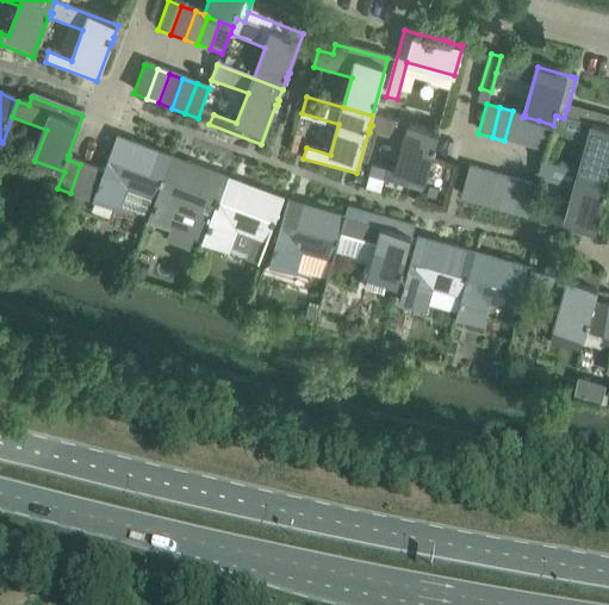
[(608,119),(567,108),(564,118),(555,116),(553,125),(551,132),(586,143),(578,173),(608,181),(608,176),(608,119)]
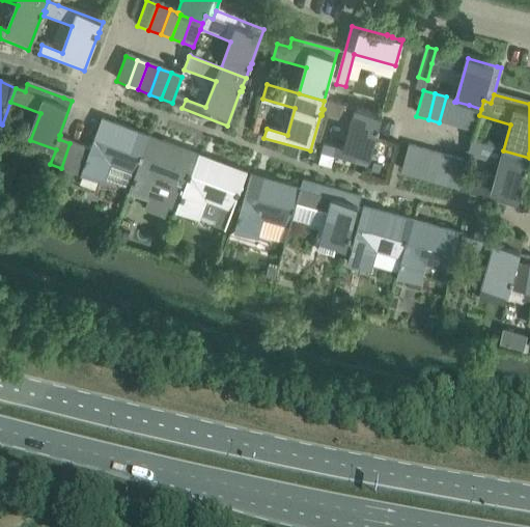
[(450,126),(456,102),(454,102),(456,100),(446,96),(439,122),(450,126)]
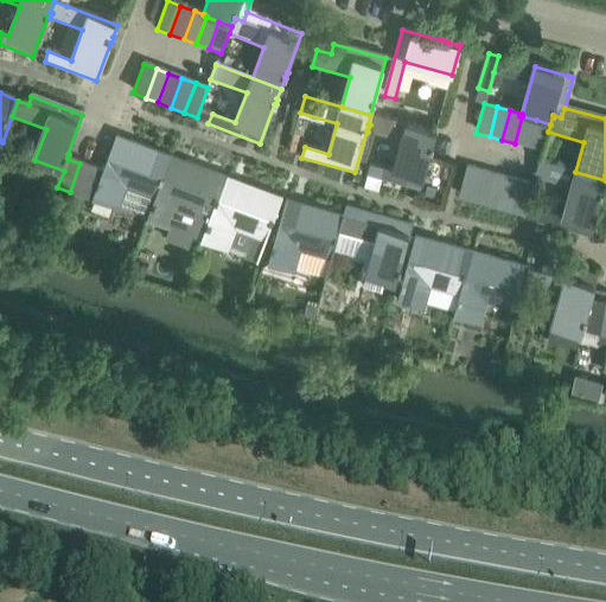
[(420,190),(429,158),(431,149),(433,151),(434,145),(433,143),(435,133),(370,115),(368,125),(370,125),(368,132),(402,141),(393,172),(370,165),(367,175),(420,190)]
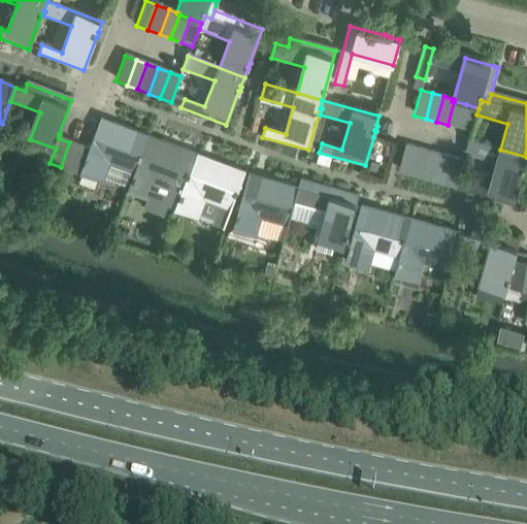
[(460,128),(466,104),(454,101),(448,125),(460,128)]
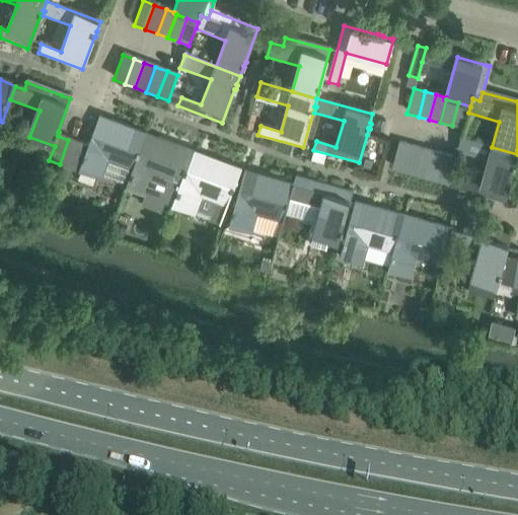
[(458,102),(452,126),(464,129),(468,113),(470,106),(458,102)]
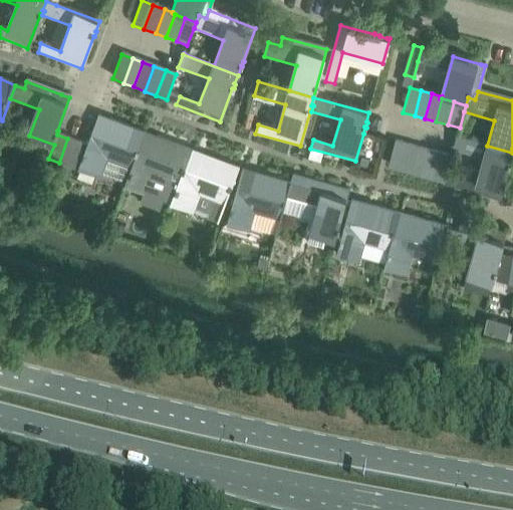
[(134,169),(146,135),(97,116),(86,146),(78,143),(69,167),(72,167),(100,178),(108,159),(134,169)]
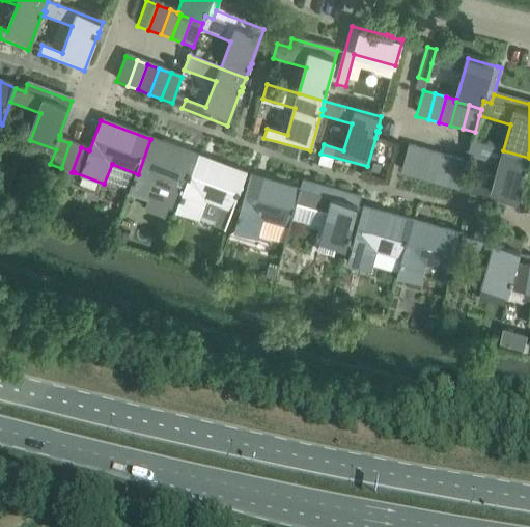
[(187,192),(198,157),(150,139),(138,174),(131,194),(151,201),(160,182),(187,192)]
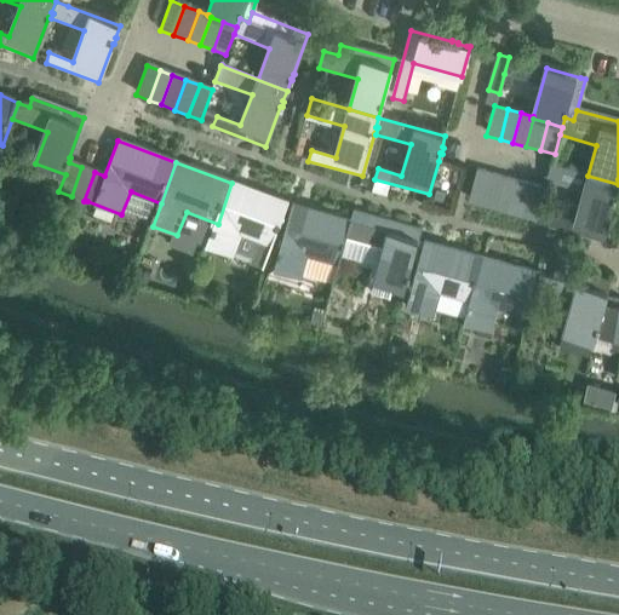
[(615,195),(618,184),(588,176),(550,165),(545,182),(584,193),(575,224),(550,217),(548,226),(602,242),(613,201),(614,201),(617,195),(615,195)]
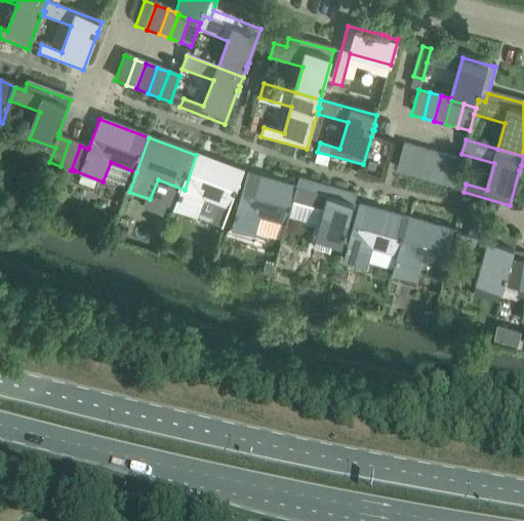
[(71,170),(80,146),(69,142),(61,166),(66,168),(71,170)]
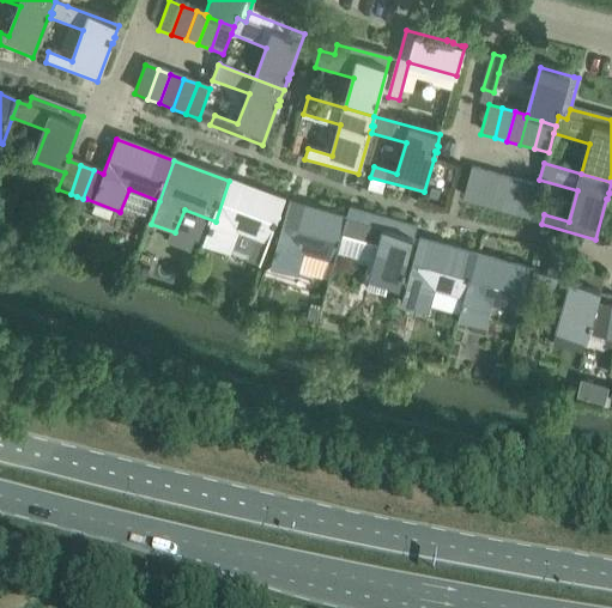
[(478,204),(486,174),(471,169),(462,199),(478,204)]
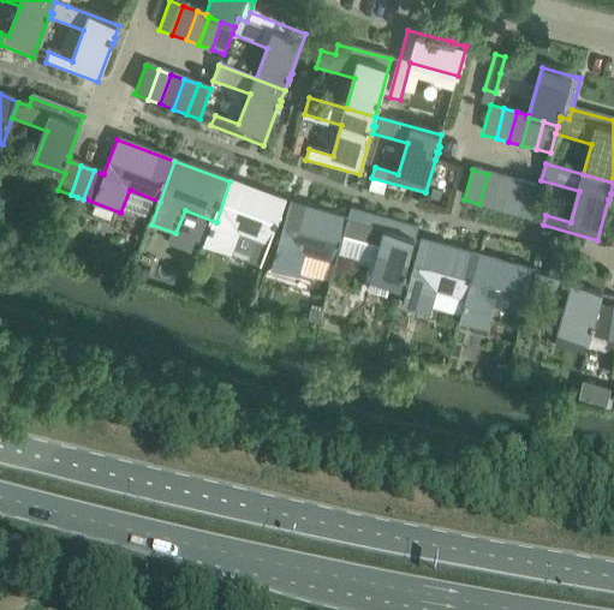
[(492,208),(500,178),(488,174),(480,204),(492,208)]
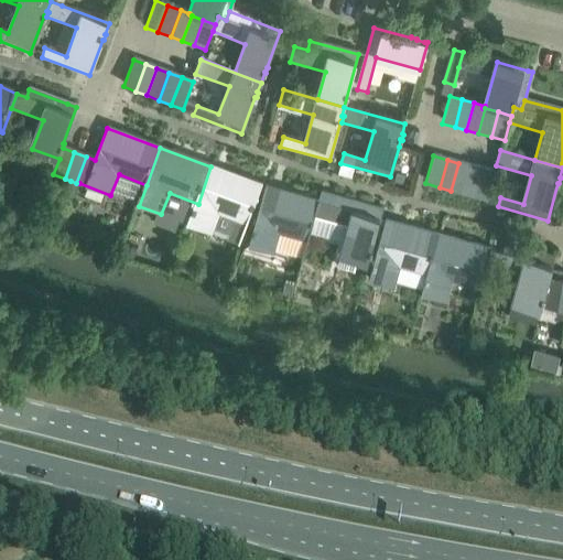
[(464,194),(472,167),(458,163),(451,191),(464,194)]
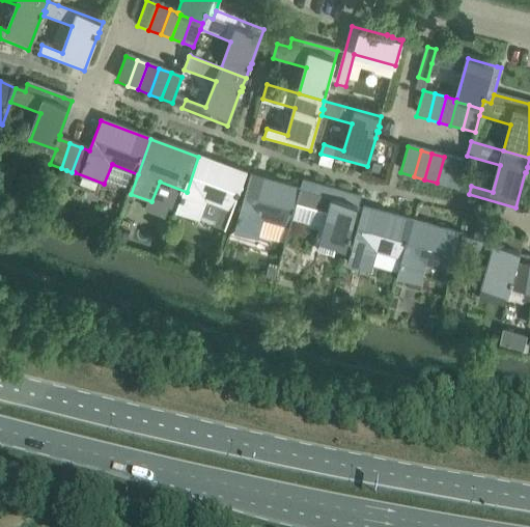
[(246,175),(198,157),(187,192),(178,212),(199,220),(207,199),(222,204),(214,226),(225,230),(246,175)]
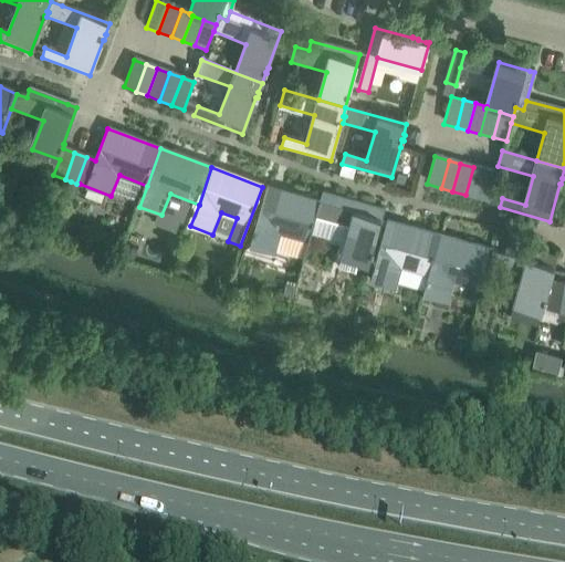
[(477,198),(484,170),(473,167),(466,195),(477,198)]
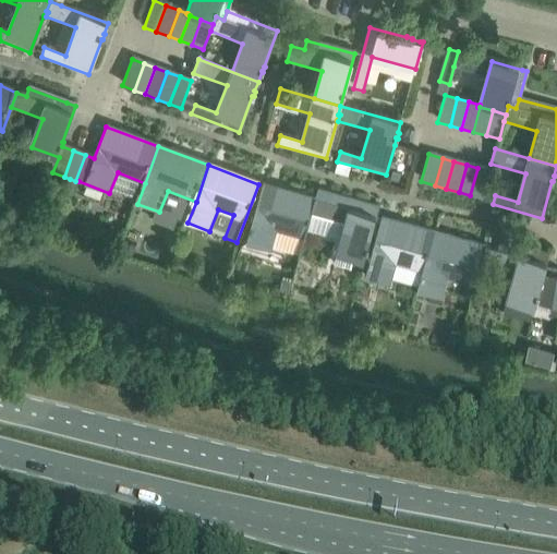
[(489,171),(477,168),(470,195),(483,199),(489,171)]
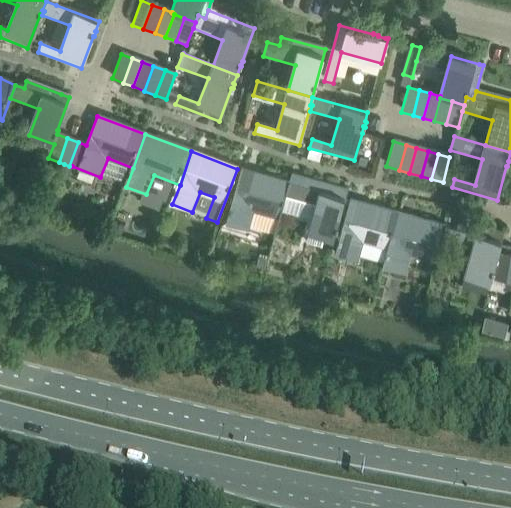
[(64,164),(59,177),(67,180),(72,166),(69,166),(64,164)]
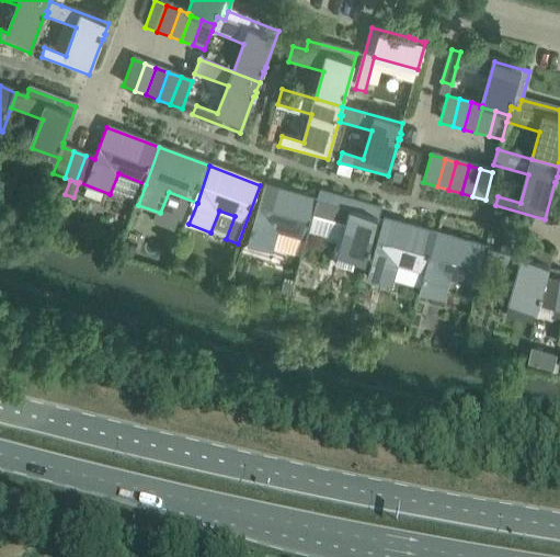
[(264,186),(258,207),(248,246),(271,252),(277,231),(307,239),(317,201),(264,186)]
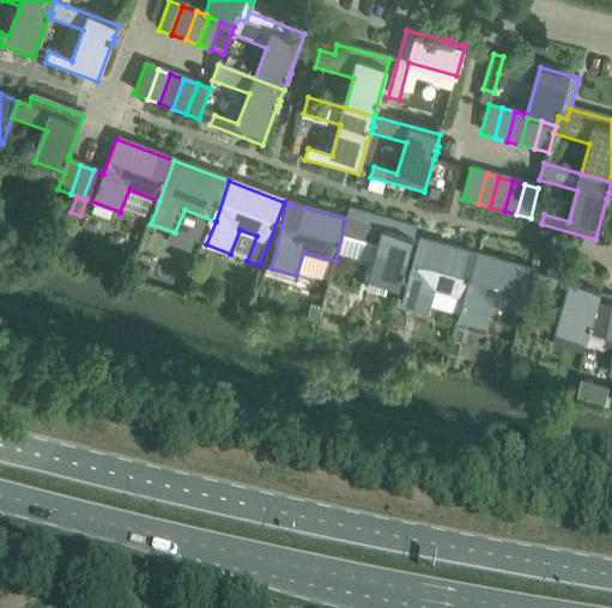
[(357,222),(352,239),(380,247),(371,278),(401,286),(405,274),(406,275),(407,269),(404,268),(414,229),(362,214),(359,223),(357,222)]
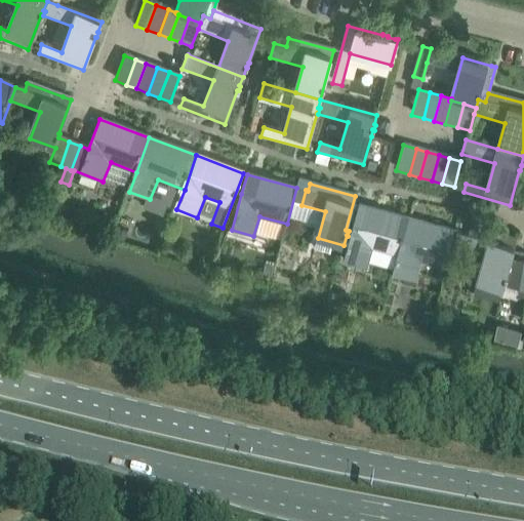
[(399,255),(410,219),(359,205),(344,262),(367,268),(372,248),(399,255)]
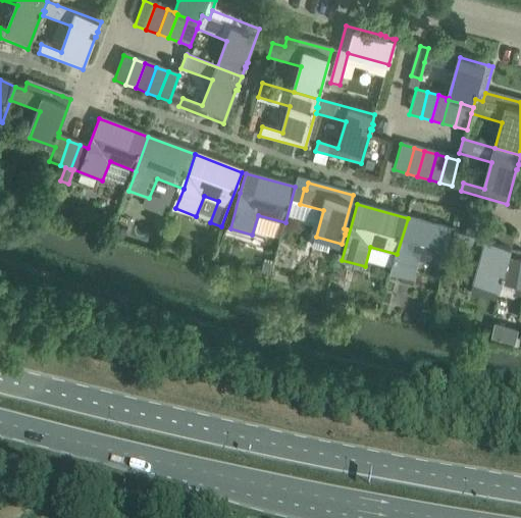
[(453,247),(456,231),(408,218),(397,254),(391,274),(413,280),(419,260),(447,267),(453,247)]
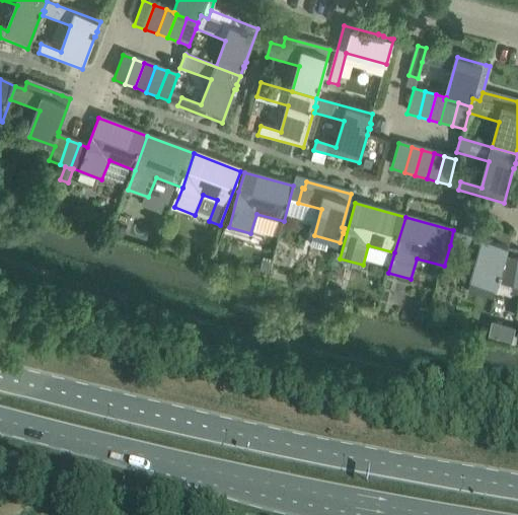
[(117,225),(114,233),(123,236),(126,229),(117,225)]
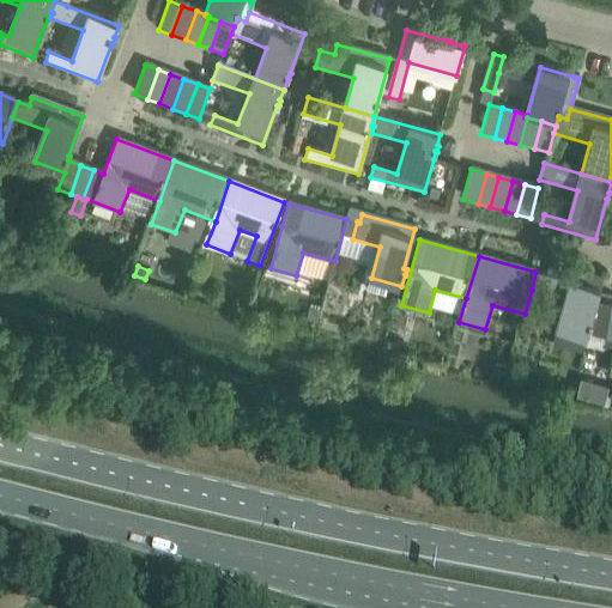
[(611,308),(595,305),(603,281),(549,266),(546,275),(535,272),(532,290),(567,301),(555,344),(583,352),(587,339),(605,344),(606,339),(611,339),(611,308)]
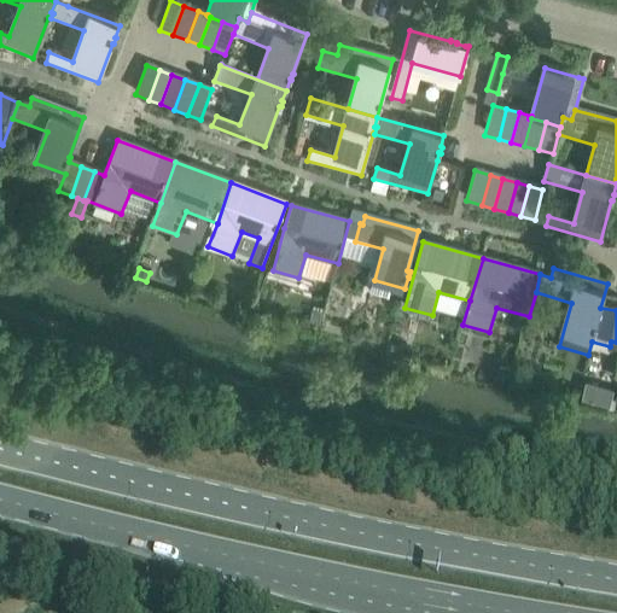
[(313,308),(309,323),(320,326),(324,310),(313,308)]
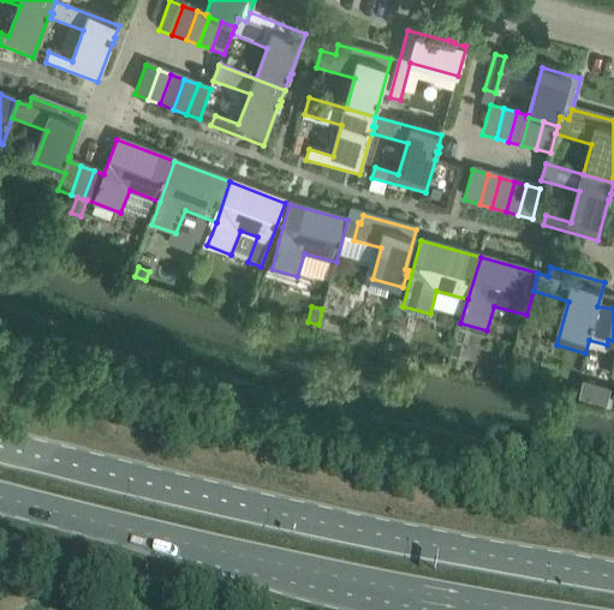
[(495,371),(492,386),(506,388),(510,375),(495,371)]
